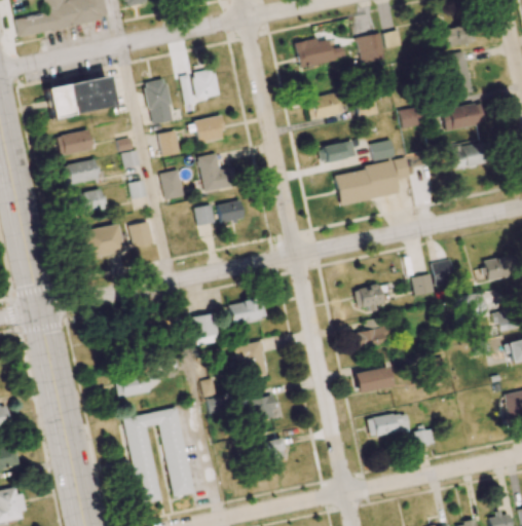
[(19,36),(107,20),(103,0),(44,0),(47,12),(15,19),(19,36)]
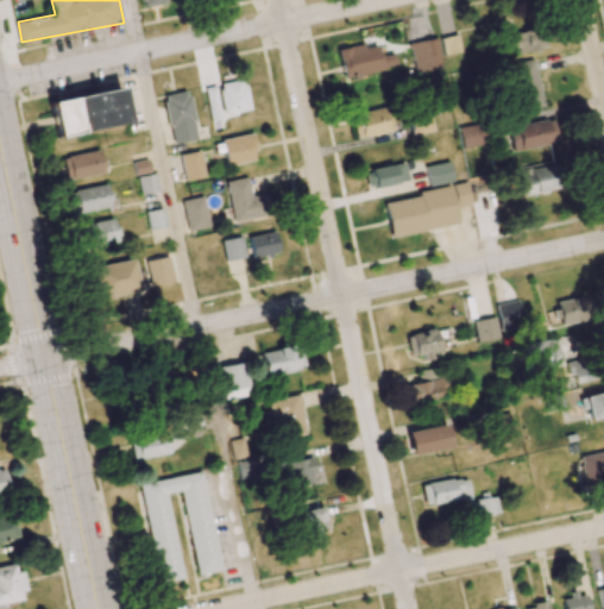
[(548,48),(543,24),(515,29),(520,54),(548,48)]
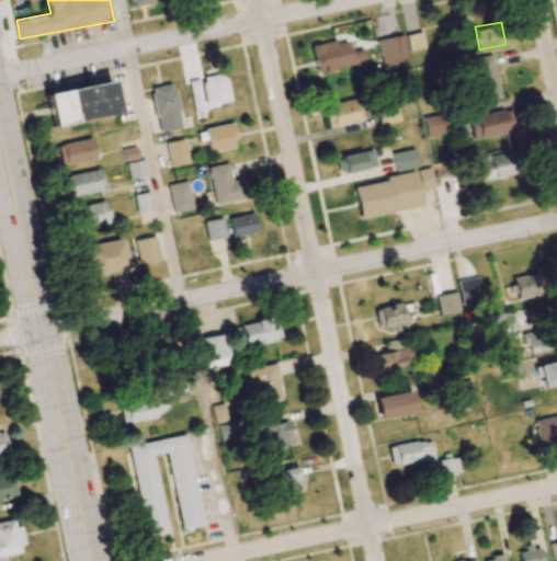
[(429,48),(427,32),(410,34),(412,50),(429,48)]
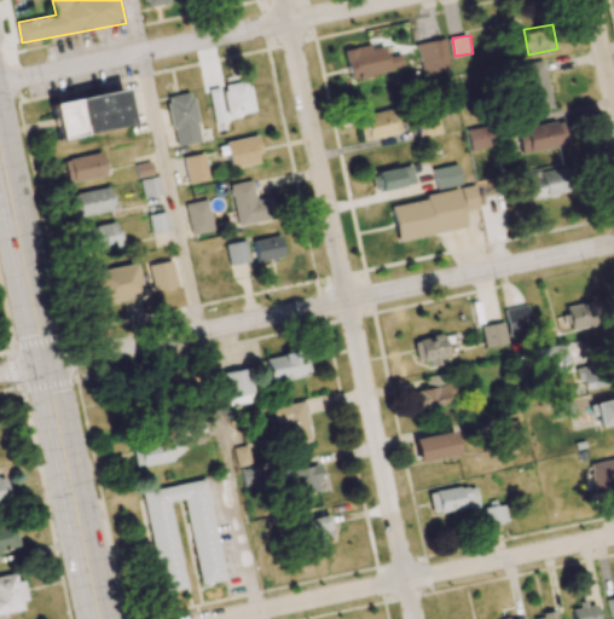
[(427,76),(455,70),(447,39),(420,44),(427,76)]
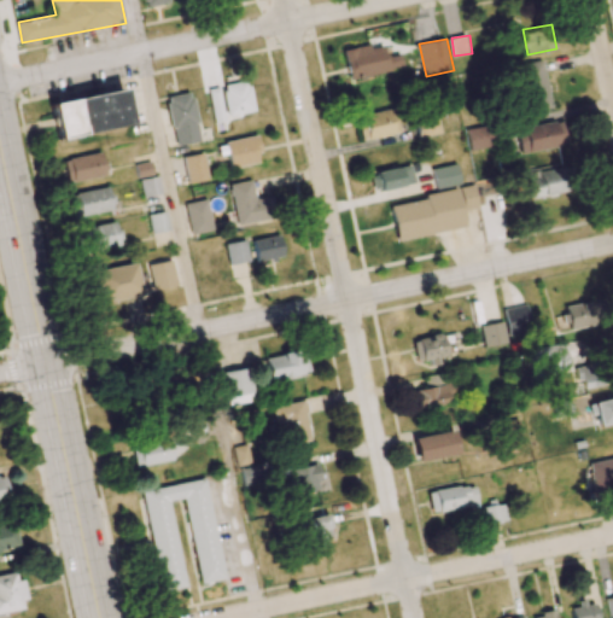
[(386,44),(350,50),(354,77),(406,69),(403,54),(387,57),(386,44)]
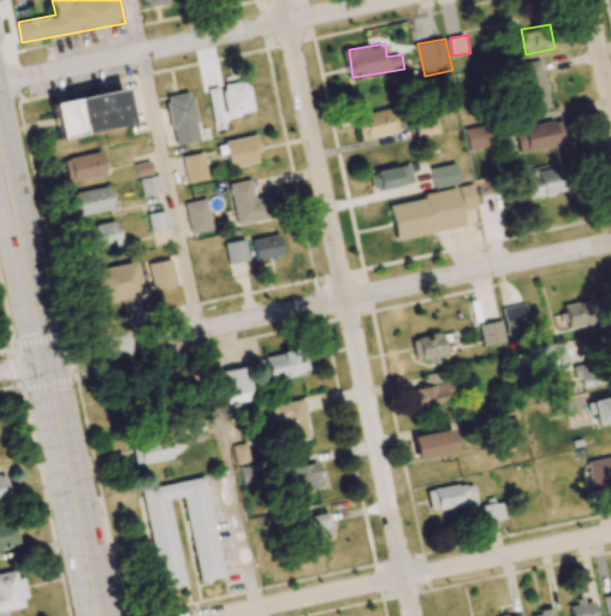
[(553,107),(544,59),(520,64),(529,112),(553,107)]
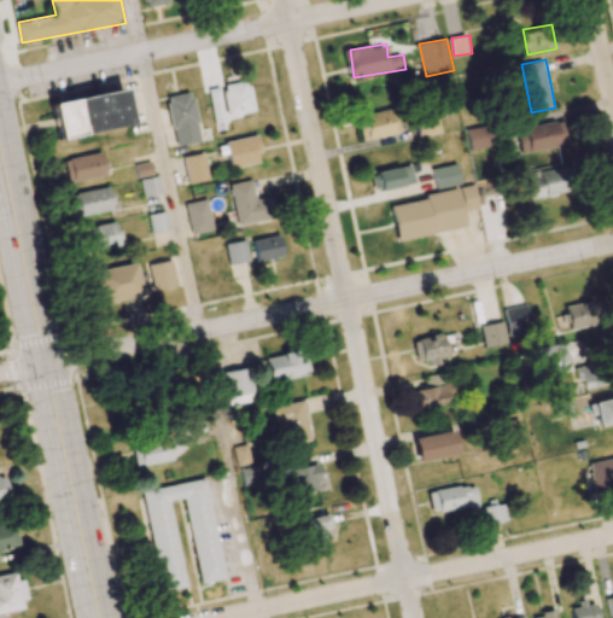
[(226,83),(229,116),(255,114),(251,80),(226,83)]
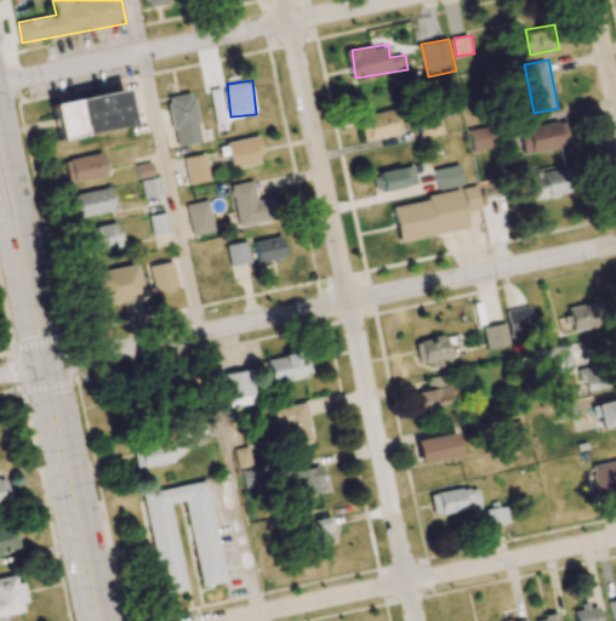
[(214,89),(218,124),(228,123),(224,87),(214,89)]
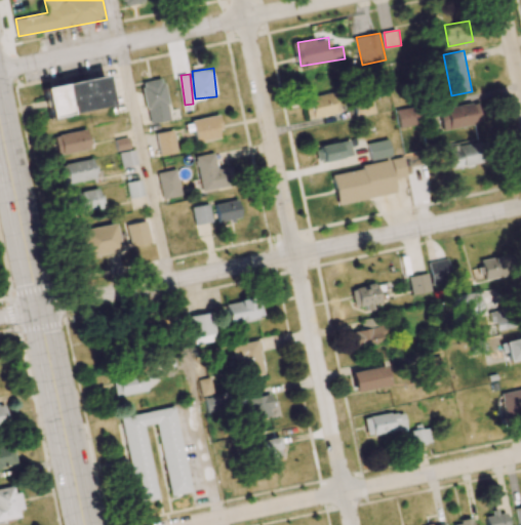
[(45,88),(51,118),(113,107),(107,76),(45,88)]
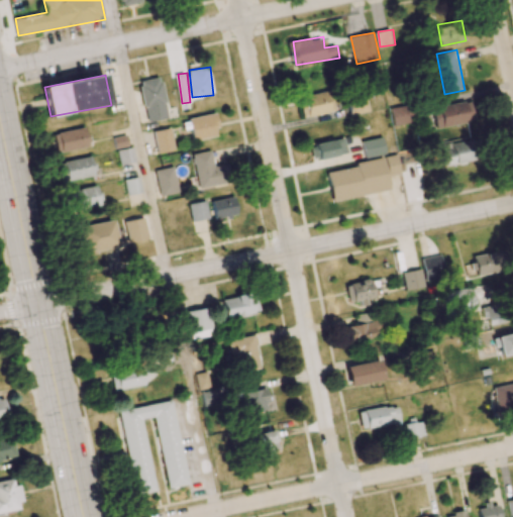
[(147,121),(170,119),(164,78),(142,81),(147,121)]
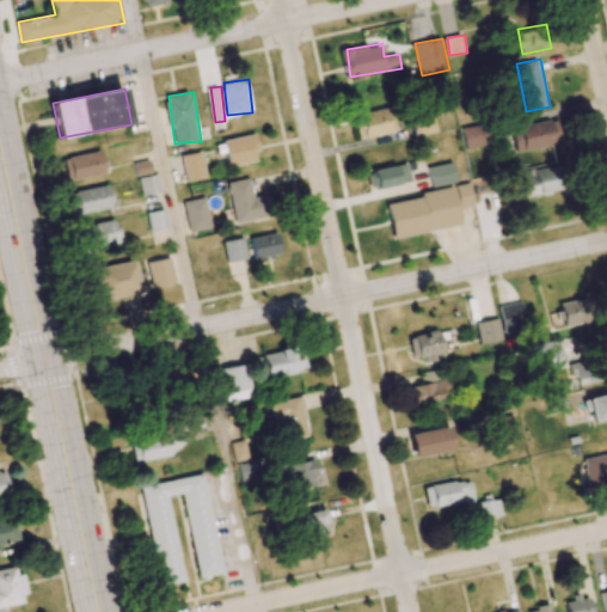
[(399,132),(394,106),(357,115),(362,139),(399,132)]
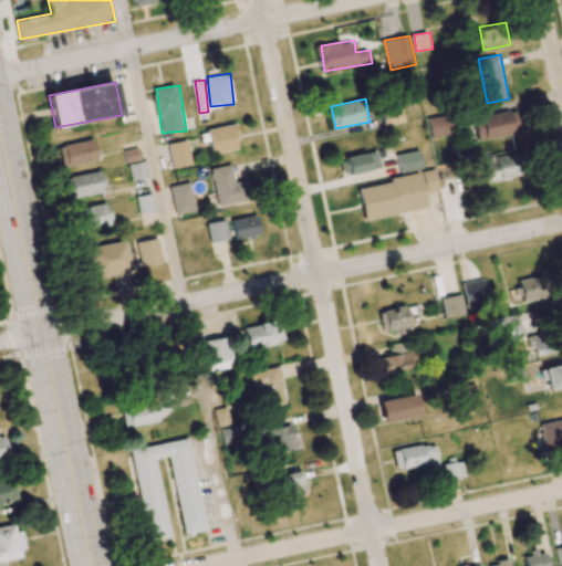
[(405,107),(384,109),(386,125),(407,123),(405,107)]
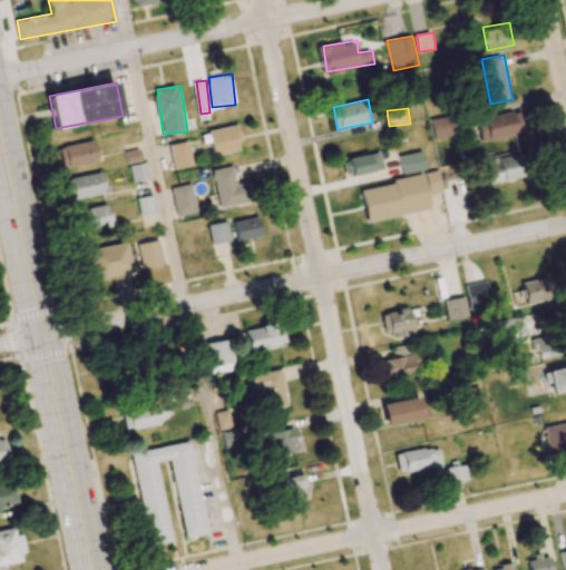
[(481,140),(525,135),(523,112),(479,118),(481,140)]
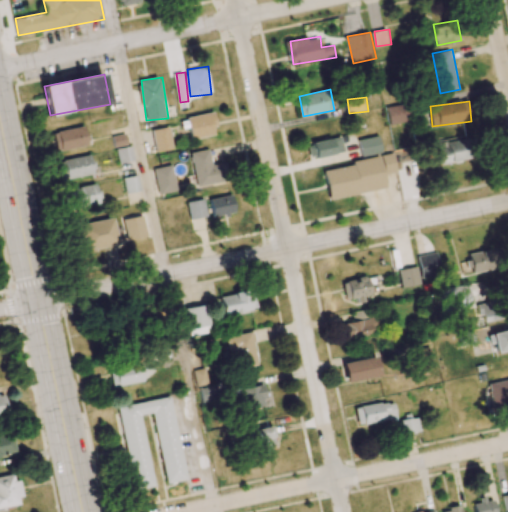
[(409,122),(407,105),(389,107),(391,124),(409,122)]
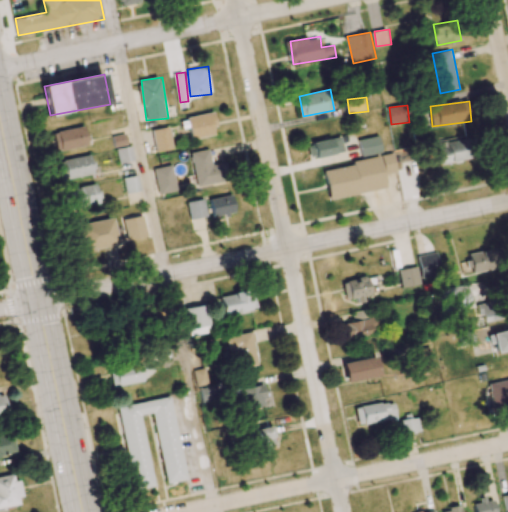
[(190,116),(192,139),(218,135),(216,113),(190,116)]
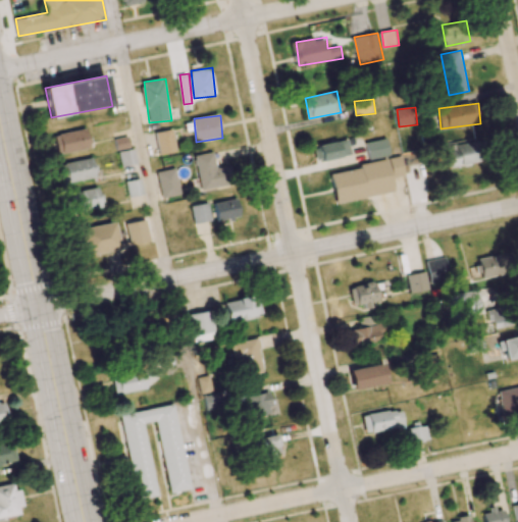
[(60,155),(92,148),(88,128),(56,135),(60,155)]
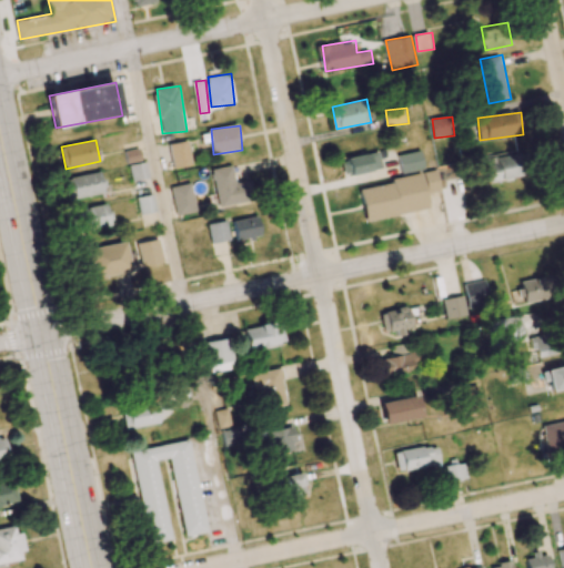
[(171,144),(177,169),(195,165),(190,141),(171,144)]
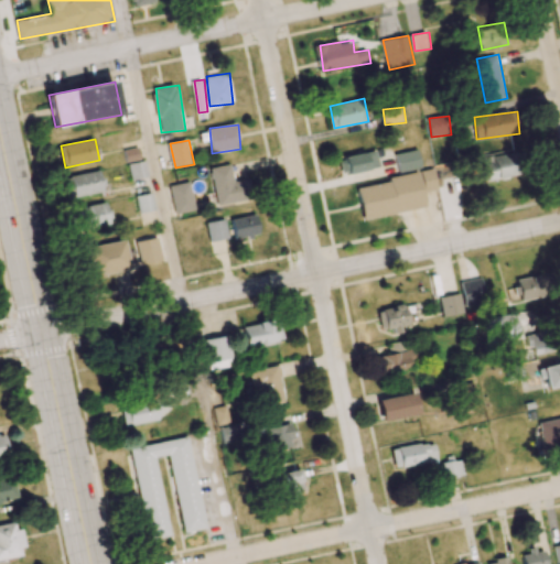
[(142,159),(141,148),(126,150),(128,162),(142,159)]
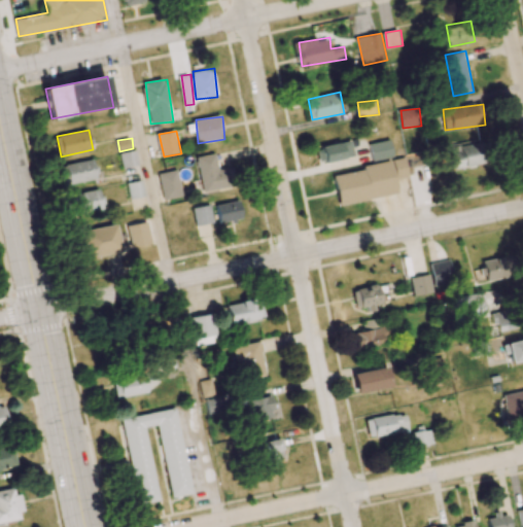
[(357,156),(353,140),(324,147),(327,163),(357,156)]
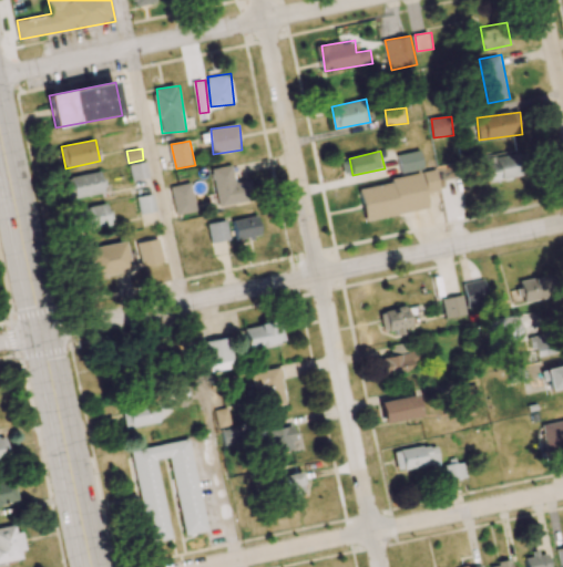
[(426,169),(423,151),(400,154),(402,173),(426,169)]
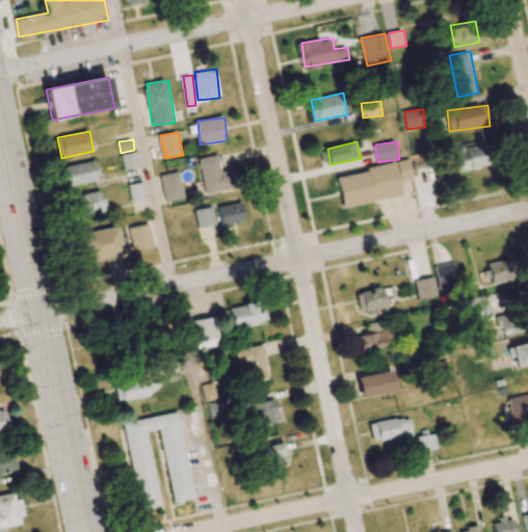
[(455,151),(460,173),(493,165),(487,143),(455,151)]
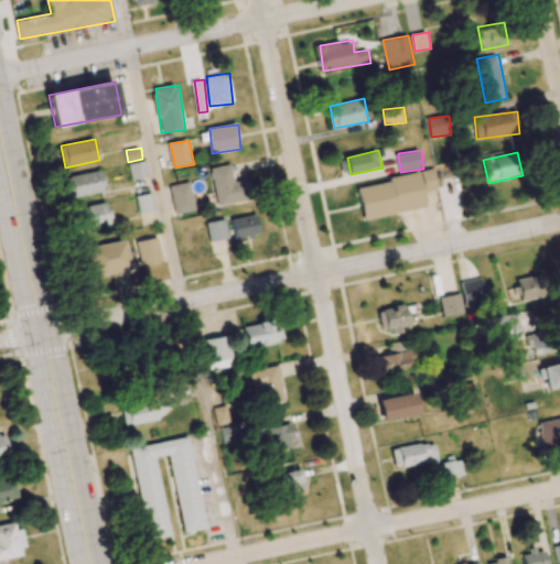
[(131,163),(133,180),(151,176),(148,161),(131,163)]
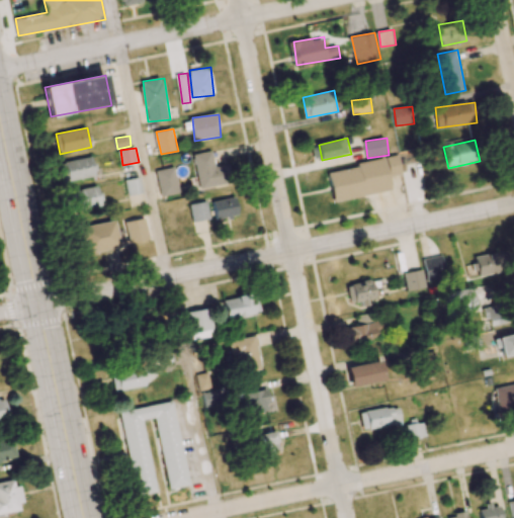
[(201,189),(232,184),(229,164),(218,166),(216,151),(195,154),(201,189)]
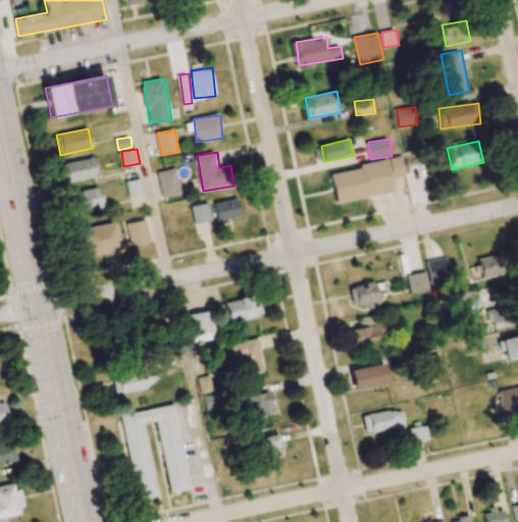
[(396,193),(394,178),(407,176),(404,157),(361,163),(362,169),(332,173),(338,202),(396,193)]
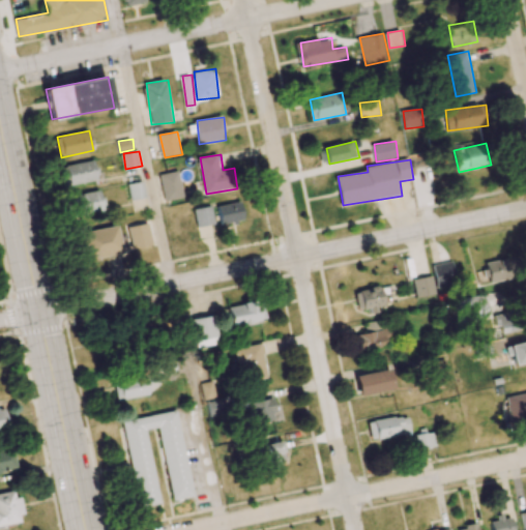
[(62,167),(67,186),(98,180),(94,160),(62,167)]
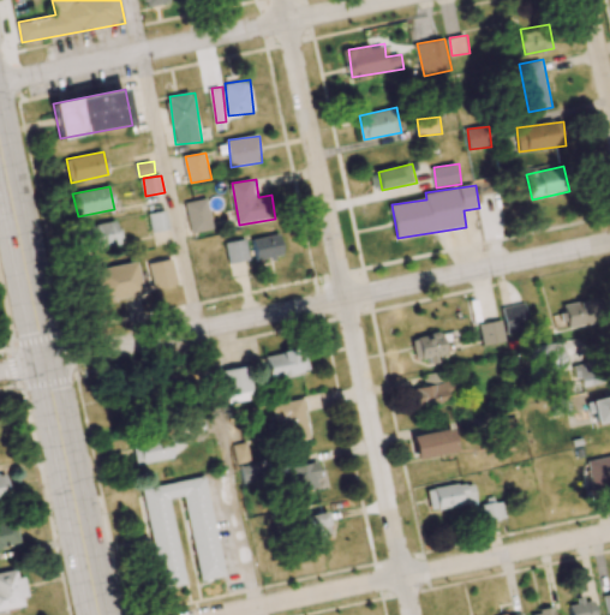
[(193,234),(215,231),(210,198),(189,202),(193,234)]
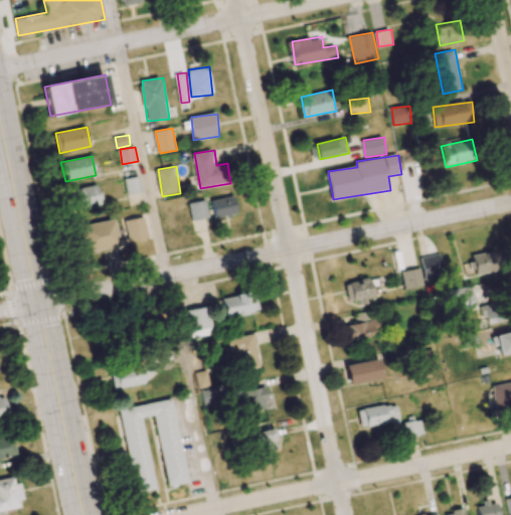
[(126,179),(130,195),(145,192),(142,176),(126,179)]
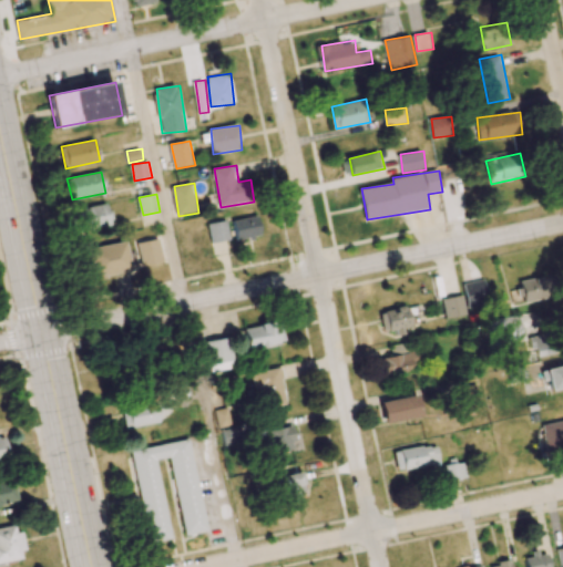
[(82,230),(112,226),(109,205),(79,208),(82,230)]
